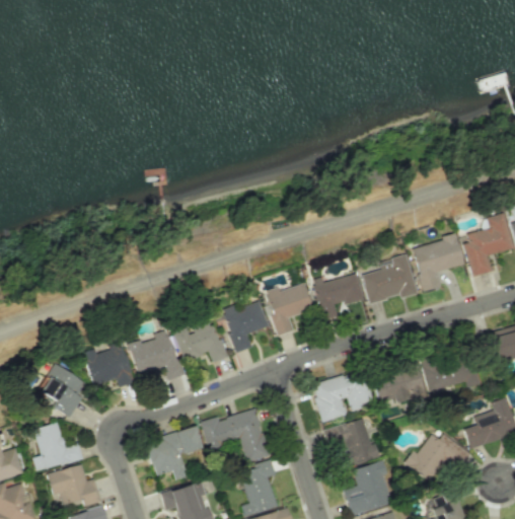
[(514,248),(505,212),(488,217),(490,227),(467,233),(469,241),(464,243),(472,276),(492,272),(488,254),(514,248)]
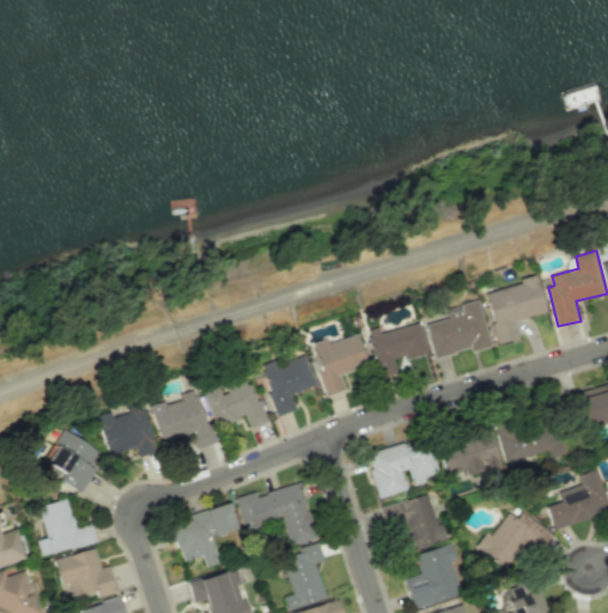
[(548,311),(539,274),(522,278),(523,284),(486,293),(499,343),(521,338),(517,320),(548,311)]
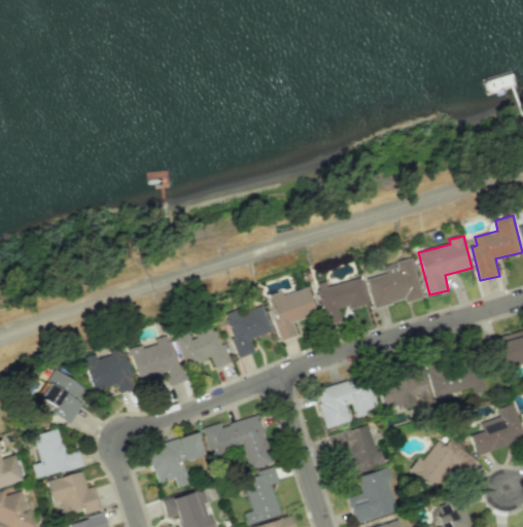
[(375,307),(407,299),(408,302),(423,297),(413,257),(397,261),(398,266),(386,269),(387,274),(368,278),(375,307)]
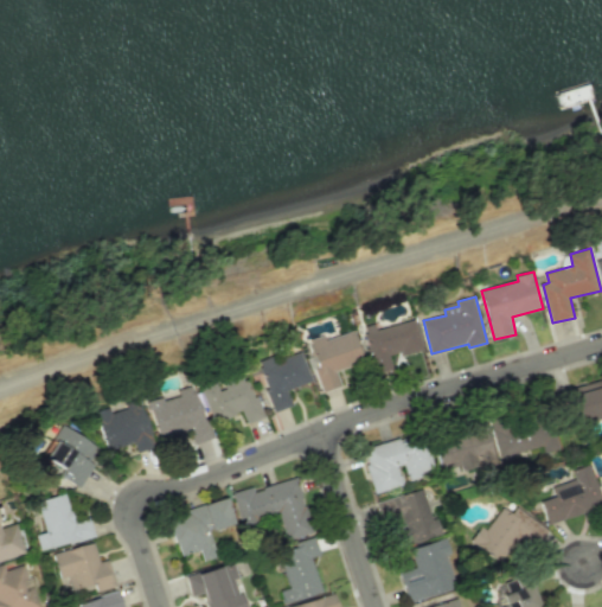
[(426,350),(417,319),(378,330),(377,324),(365,327),(377,372),(395,368),(391,355),(404,351),(405,356),(426,350)]
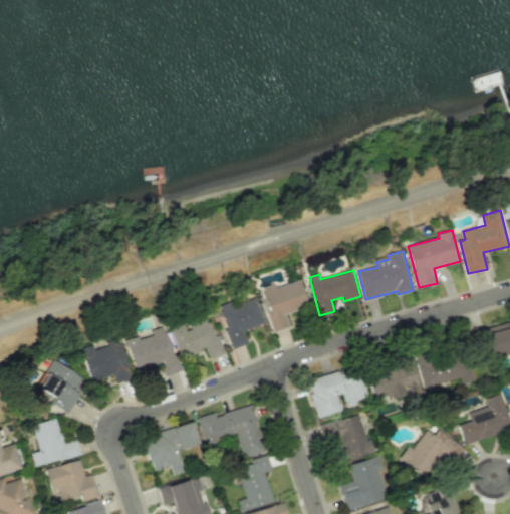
[(276,331),(291,327),(287,313),(309,306),(302,280),(278,287),(277,284),(263,288),(276,331)]
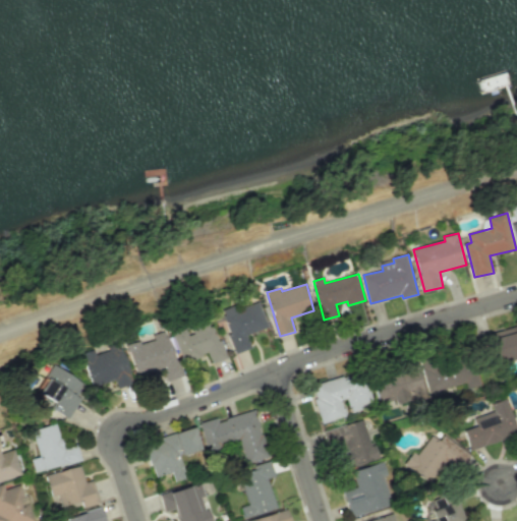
[(237,354),(253,348),(248,334),(270,327),(261,299),(222,312),(224,322),(226,322),(237,354)]
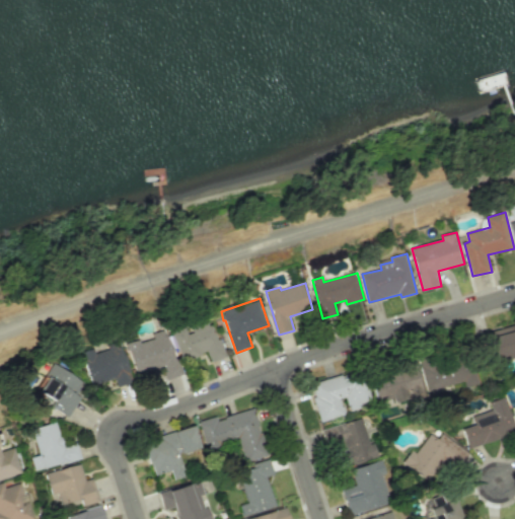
[(174,331),(185,361),(209,352),(213,362),(226,357),(213,318),(190,327),(190,326),(174,331)]
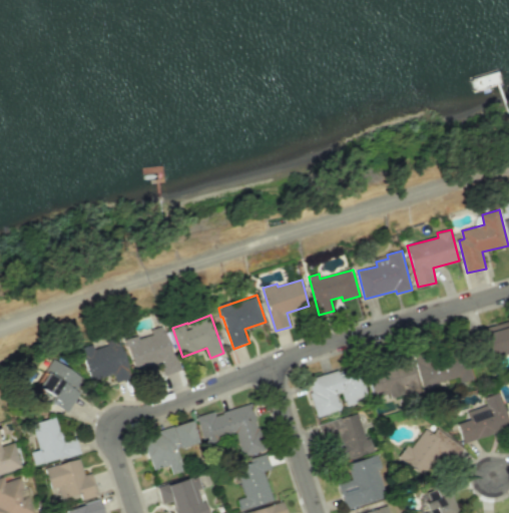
[(126,340),(138,370),(162,361),(166,370),(179,365),(164,325),(151,329),(153,334),(141,339),(139,335),(126,340)]
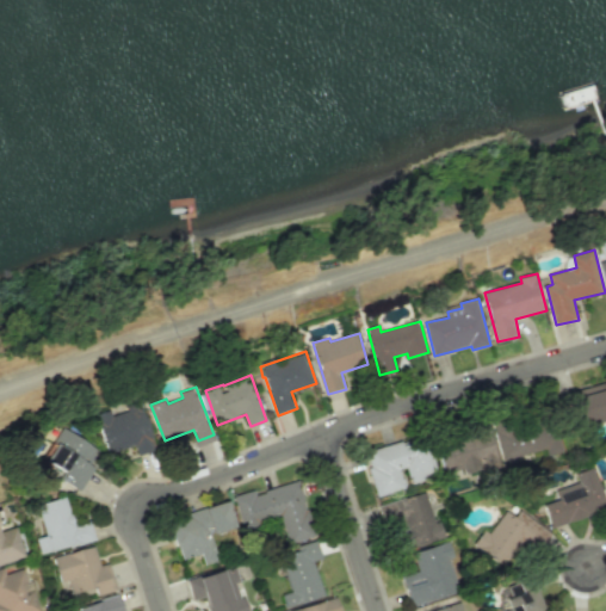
[(574,397),(580,424),(605,417),(605,390),(574,397)]
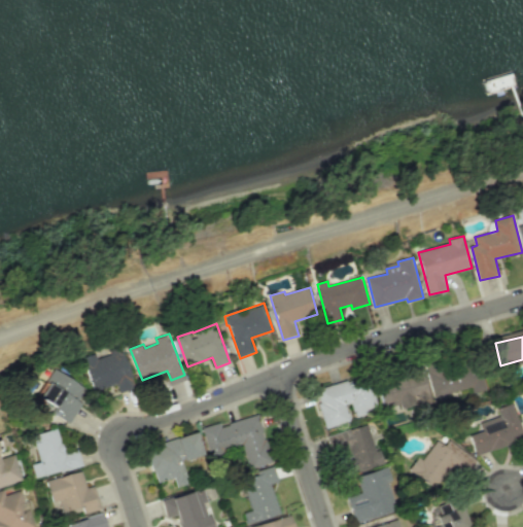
[(136,384),(125,349),(99,357),(98,353),(85,357),(95,391),(119,383),(120,389),(136,384)]
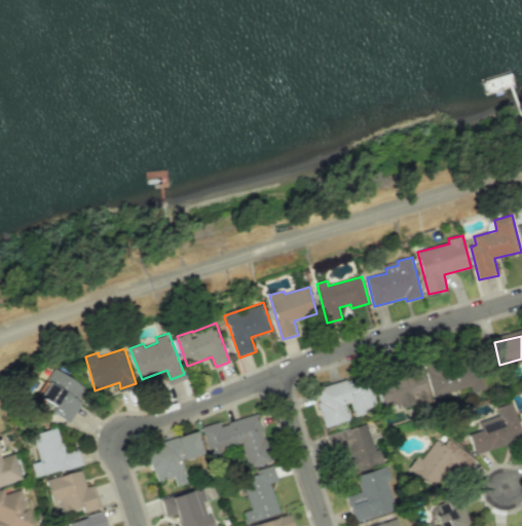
[(435,396),(472,387),(474,392),(486,388),(480,363),(431,375),(435,396)]
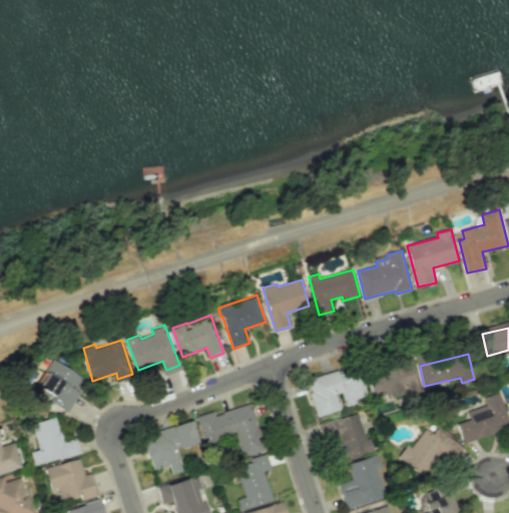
[(84,378),(56,360),(39,386),(57,397),(54,403),(69,413),(81,393),(76,390),(84,378)]
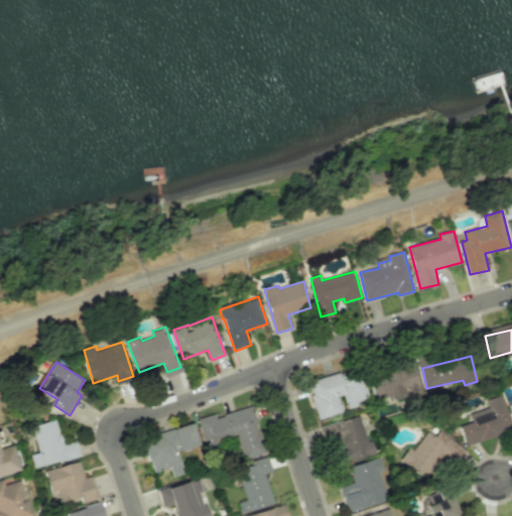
[(423,392),(416,362),(371,371),(377,401),(423,392)]
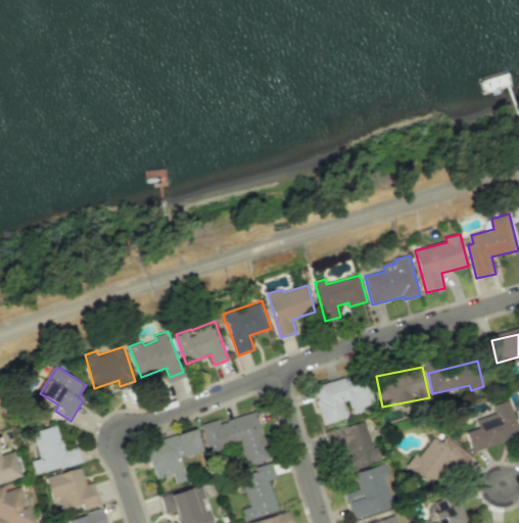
[(47,384),(32,373),(18,390),(29,397),(36,388),(41,392),(47,384)]
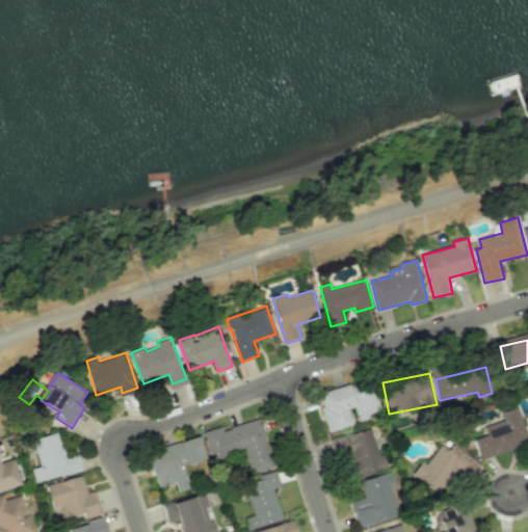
[(330,431),(354,426),(351,408),(357,407),(361,421),(373,418),(371,413),(383,410),(375,380),(320,393),(330,431)]
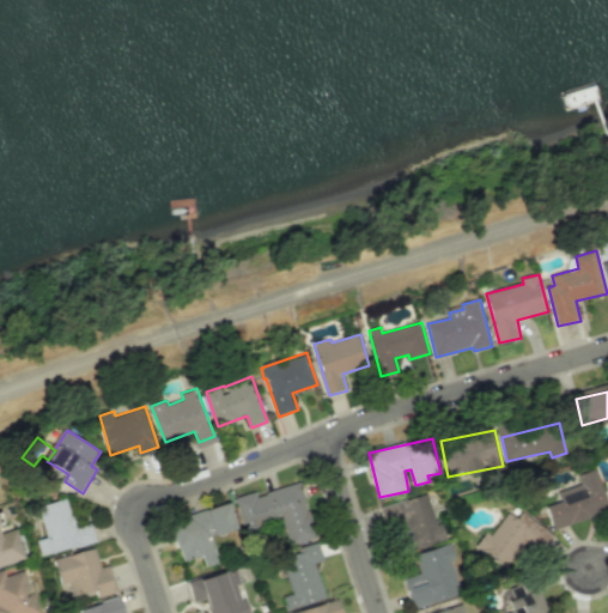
[(607,499),(597,469),(582,474),(584,483),(559,491),(563,502),(548,505),(555,529),(607,513),(607,499)]
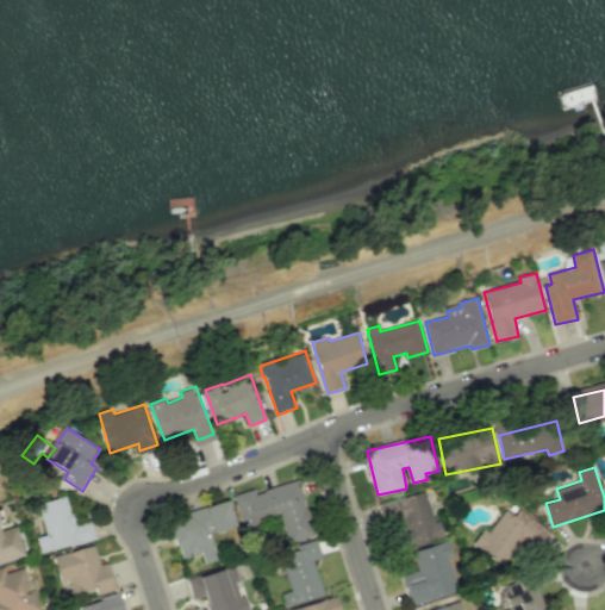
[(245,526),(282,515),(291,542),(317,535),(301,480),(257,492),(256,489),(237,495),(245,526)]
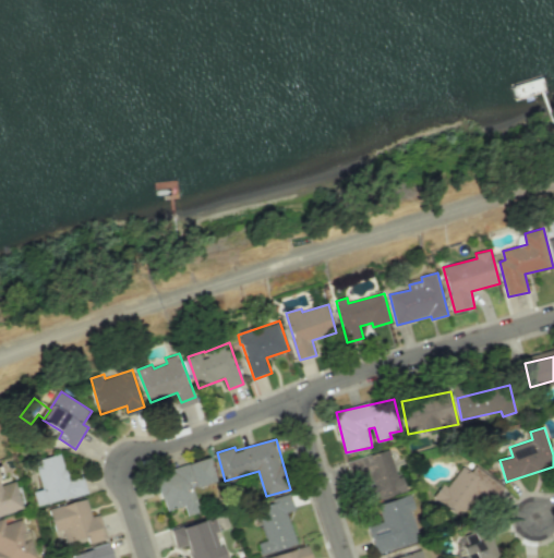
[(409,492),(405,476),(400,477),(392,449),(365,457),(374,483),(363,486),(369,502),(409,492)]
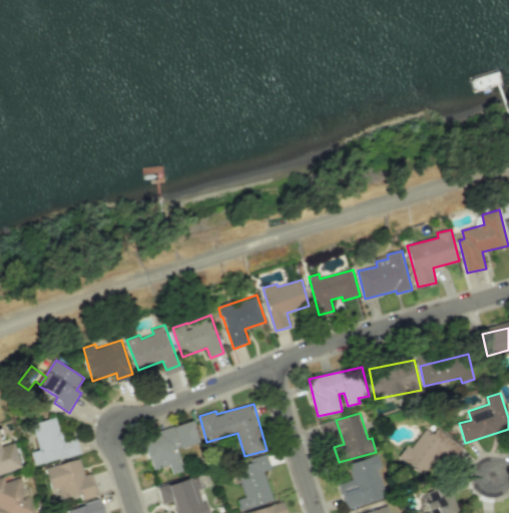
[(82,453),(77,438),(65,441),(58,417),(33,423),(41,449),(32,452),(36,466),(82,453)]
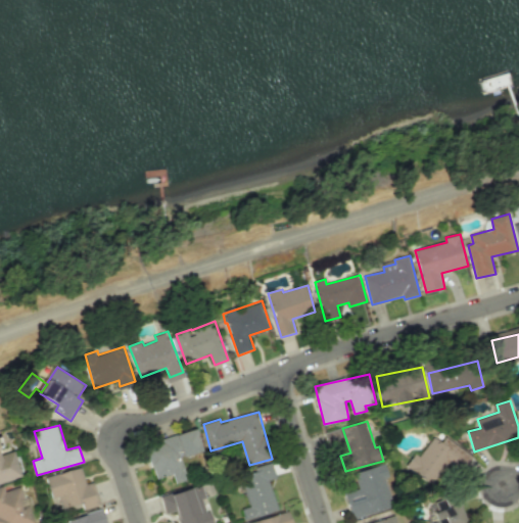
[(175,473),(178,483),(190,479),(184,457),(204,450),(198,430),(148,444),(157,478),(175,473)]
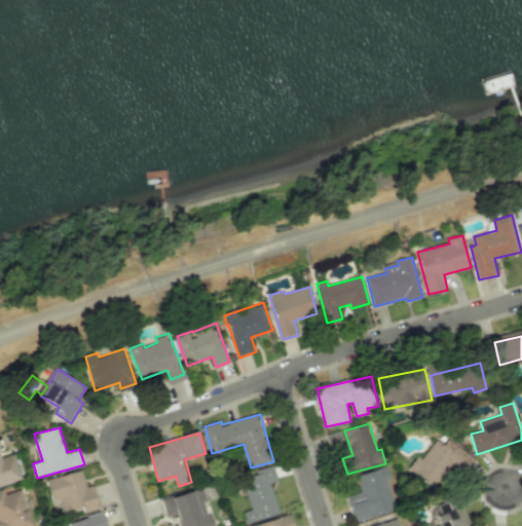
[(477,459),(450,439),(446,445),(438,439),(424,458),(419,455),(410,468),(435,487),(451,464),(465,475),(477,459)]
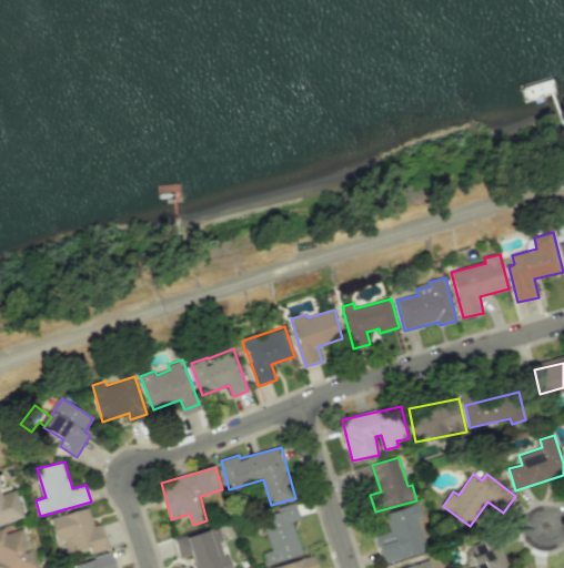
[(0,525),(24,518),(17,489),(0,494),(0,525)]
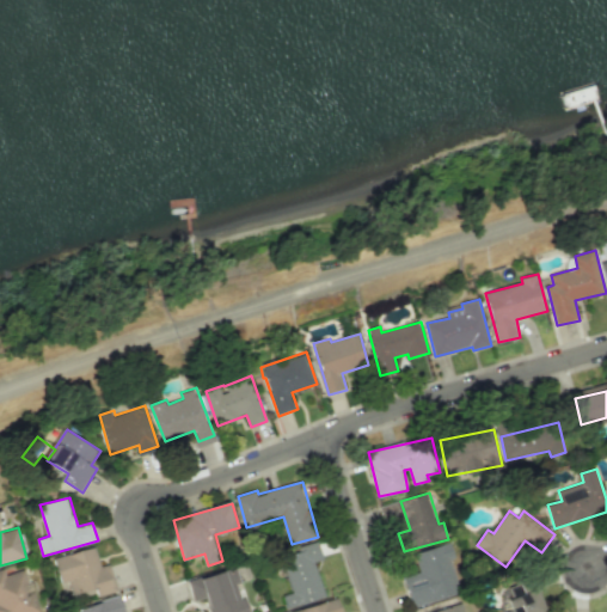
[(404,577),(414,607),(463,593),(453,560),(457,558),(453,543),(416,554),(421,571),(404,577)]
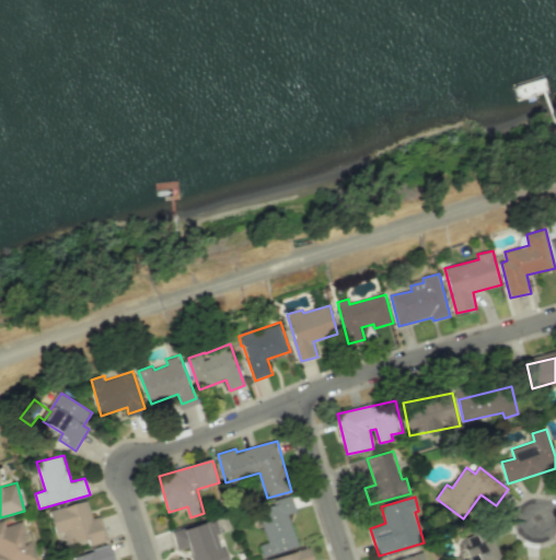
[(269,543),(262,545),(265,556),(299,547),(290,514),(297,512),(293,498),(261,506),(269,543)]
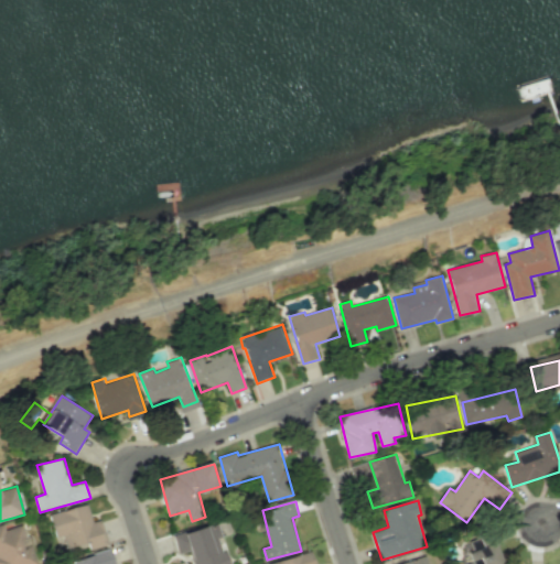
[(110,545),(104,519),(95,521),(89,503),(52,514),(58,538),(66,537),(70,549),(92,543),(94,550),(110,545)]
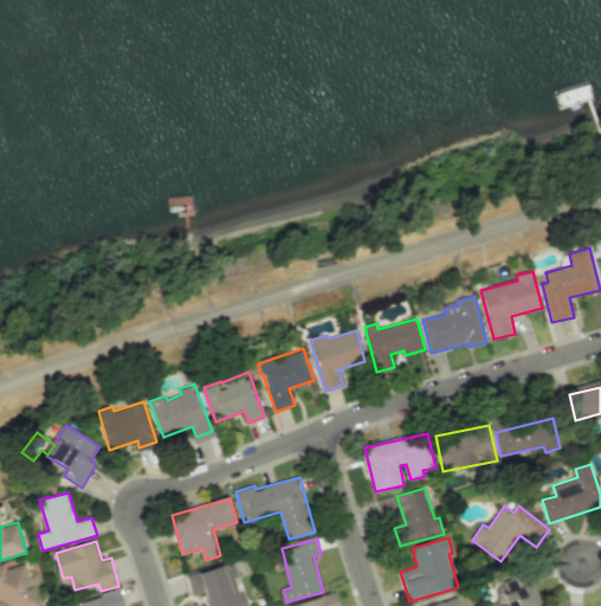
[(188,574),(193,594),(205,592),(208,605),(249,605),(245,591),(239,593),(236,579),(240,578),(237,562),(188,574)]
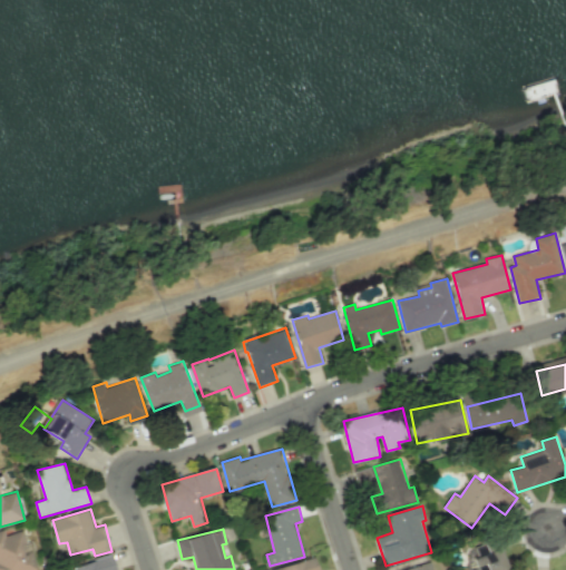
[(0,569),(39,569),(28,530),(7,536),(6,530),(0,531),(0,569)]
